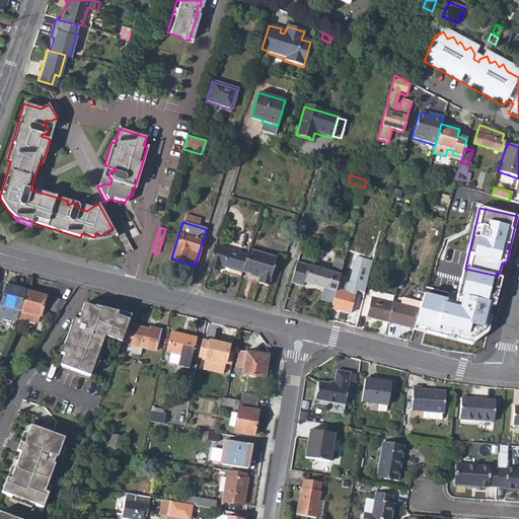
[(443,243),(457,246),(460,235),(445,232),(443,243)]
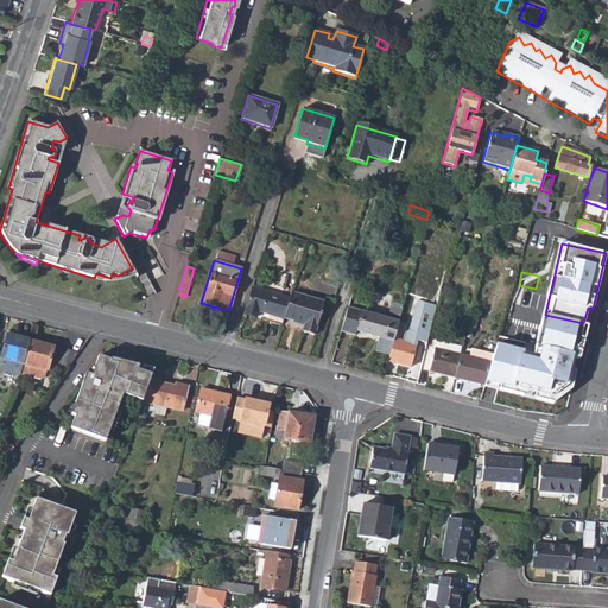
[(291,290),(254,279),(244,314),(280,325),(283,318),(290,293),(291,290)]
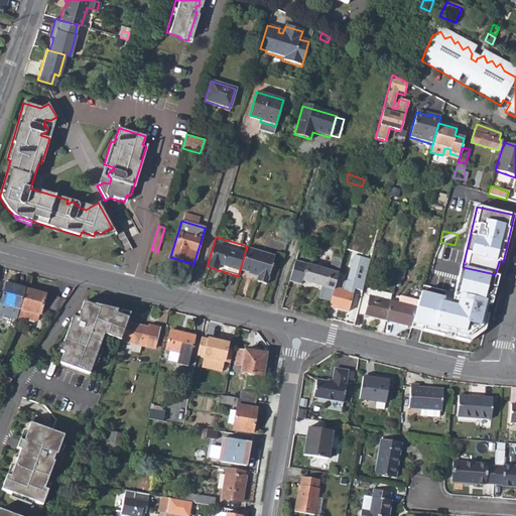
[(274,257),(246,249),(240,270),(257,276),(256,281),(265,284),(274,257)]
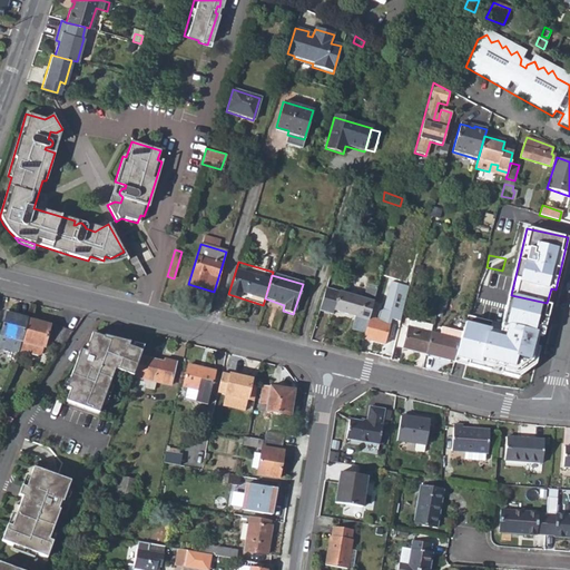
[(377,286),(367,284),(364,295),(374,298),(377,286)]
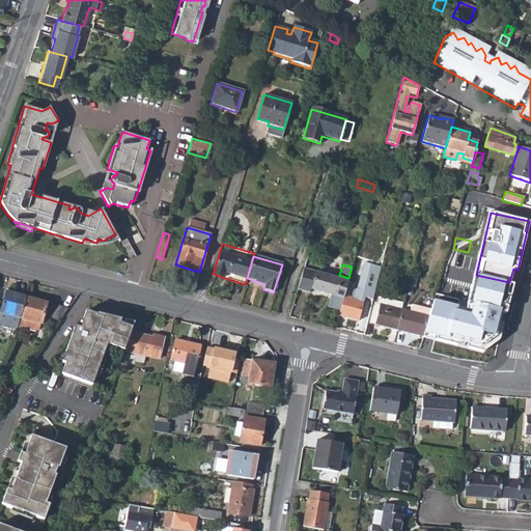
[(371,278),(378,280),(381,269),(374,267),(371,278)]
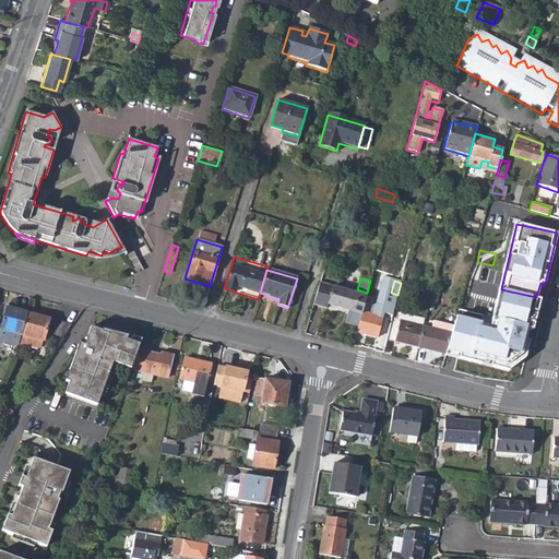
[(345,323),(357,326),(361,312),(364,304),(366,297),(366,296),(367,293),(357,289),(356,294),(319,283),(312,305),(332,310),(333,307),(348,311),(345,323)]
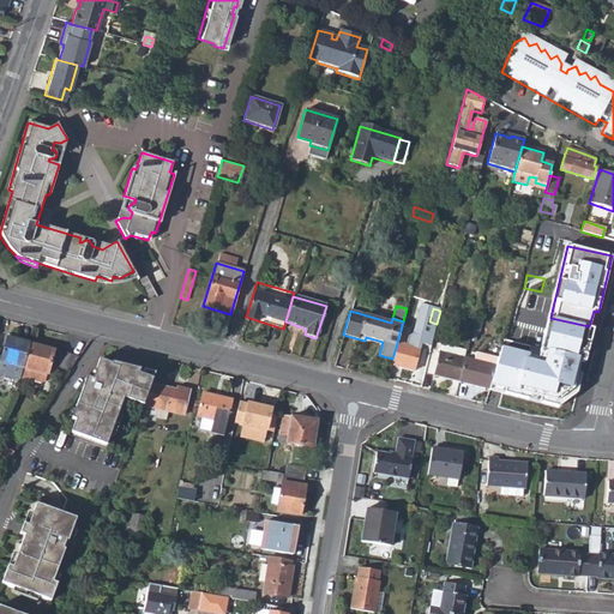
[(499,354),(498,359),(495,367),(491,389),(559,407),(578,393),(595,327),(589,326),(551,318),(537,365),(499,354)]
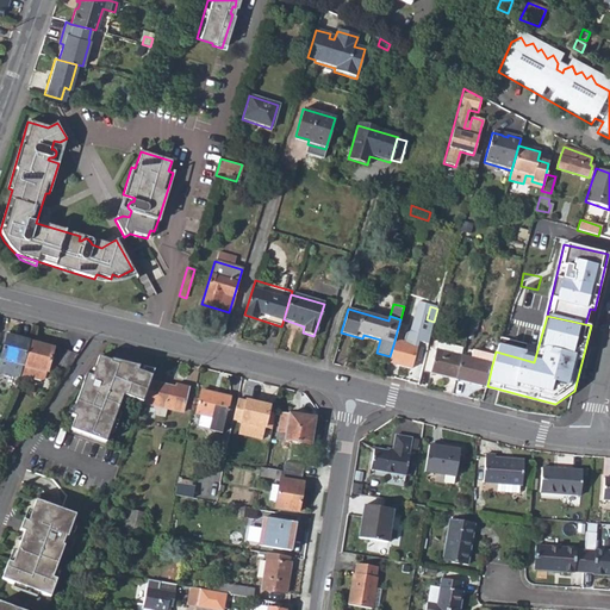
[(0,356),(0,359),(23,366),(30,341),(6,335),(0,356)]
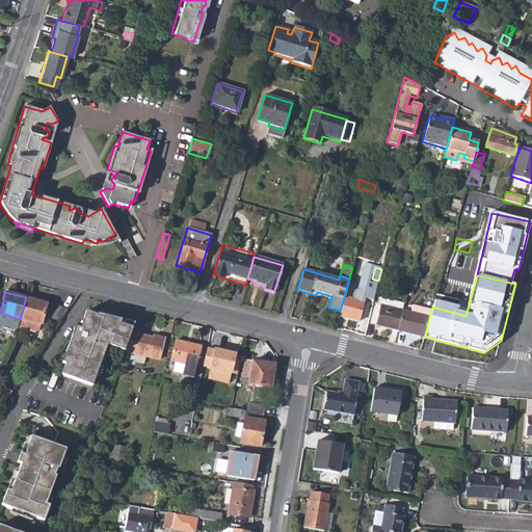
[(47,303),(26,297),(20,319),(17,328),(15,339),(19,340),(20,337),(31,340),(36,338),(47,303)]
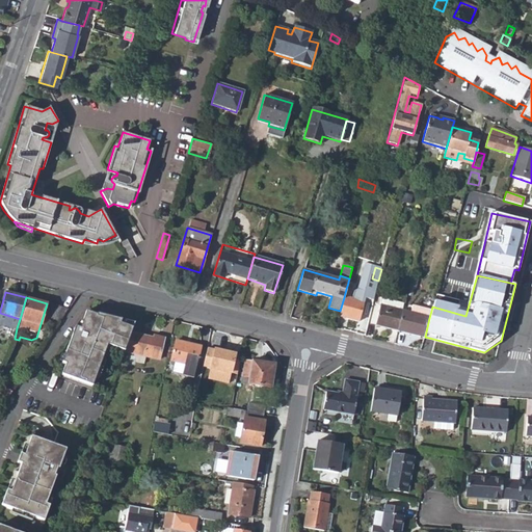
[(364,302),(344,297),(340,311),(339,316),(358,321),(364,302)]
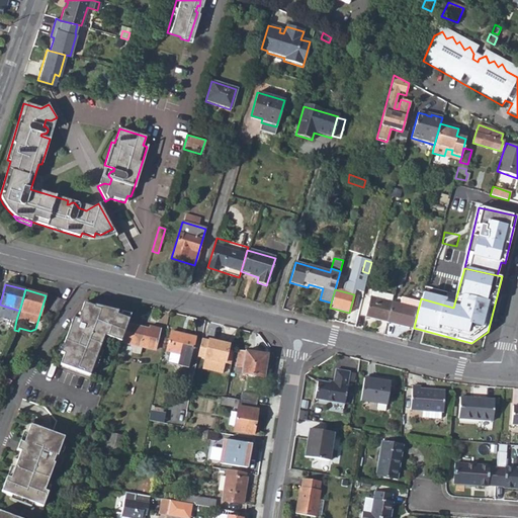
[(371,290),(369,297),(392,303),(393,296),(371,290)]
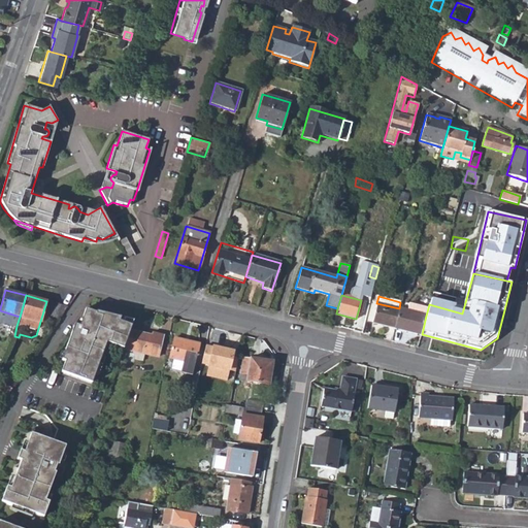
[(51,302),(47,316),(57,319),(61,305),(51,302)]
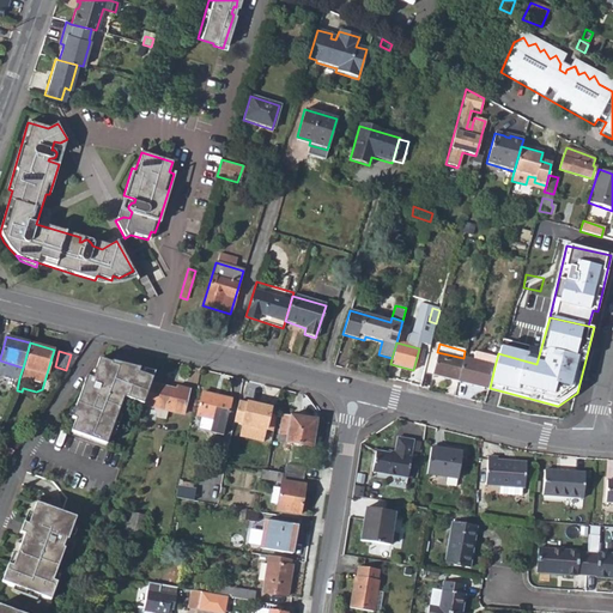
[(432,375),(457,382),(463,358),(437,352),(432,375)]
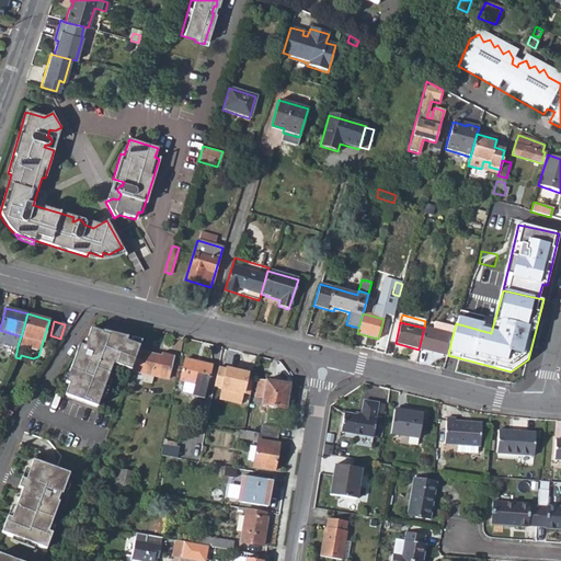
[(455,328),(434,322),(433,330),(453,335),(455,328)]
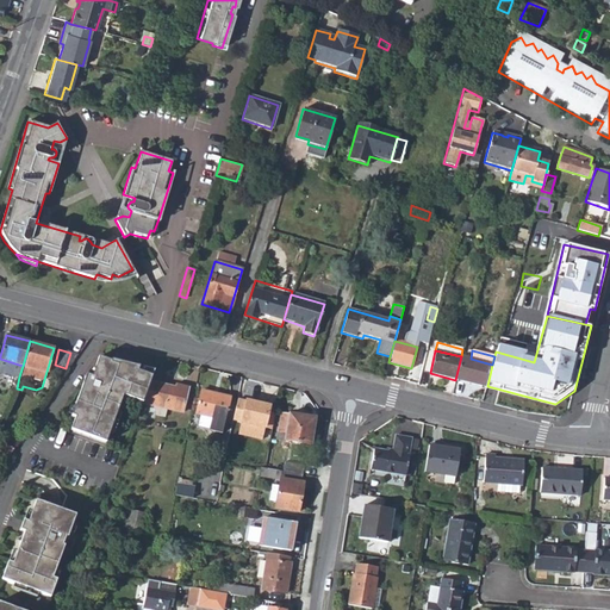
[(66,368),(68,369),(78,354),(70,353),(66,368)]
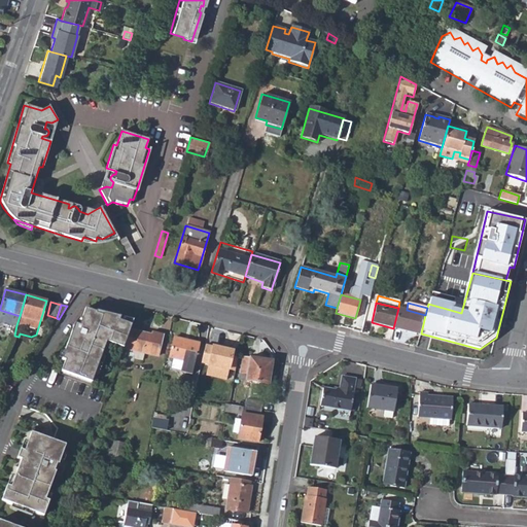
[(393,328),(421,334),(425,315),(407,310),(398,308),(393,328)]
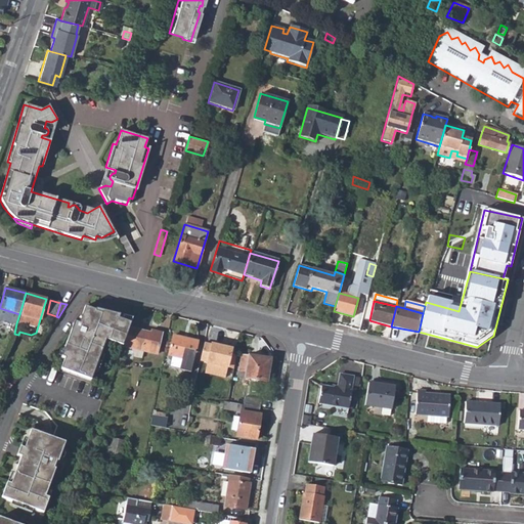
[(95,310),(95,311),(85,307),(78,323),(74,322),(60,357),(64,359),(60,369),(90,381),(105,340),(122,346),(124,343),(129,328),(130,322),(118,319),(120,315),(95,310)]
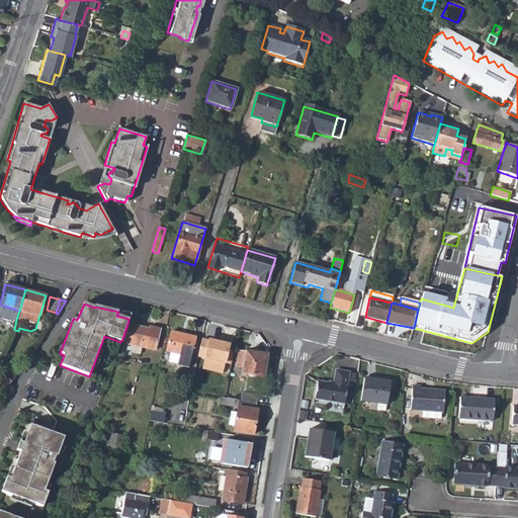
[(0,315),(16,320),(19,311),(0,305),(0,315)]
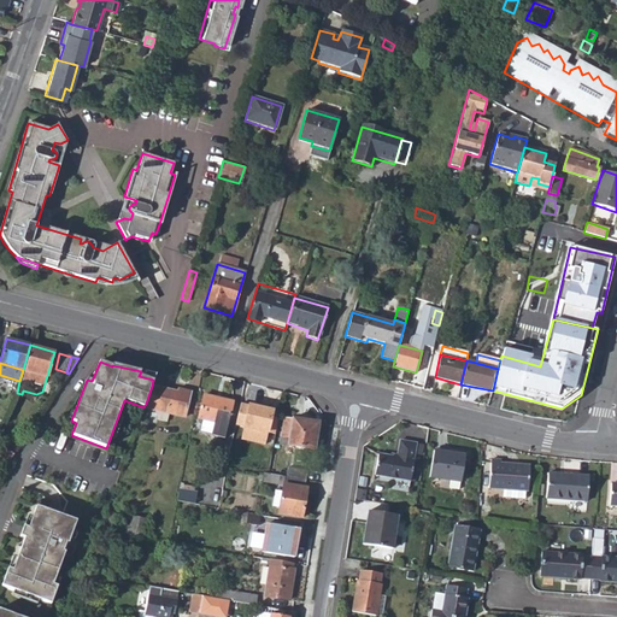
[(176,392),(152,386),(146,404),(144,407),(156,410),(154,415),(158,416),(157,419),(166,422),(169,413),(183,417),(191,392),(177,389),(176,392)]
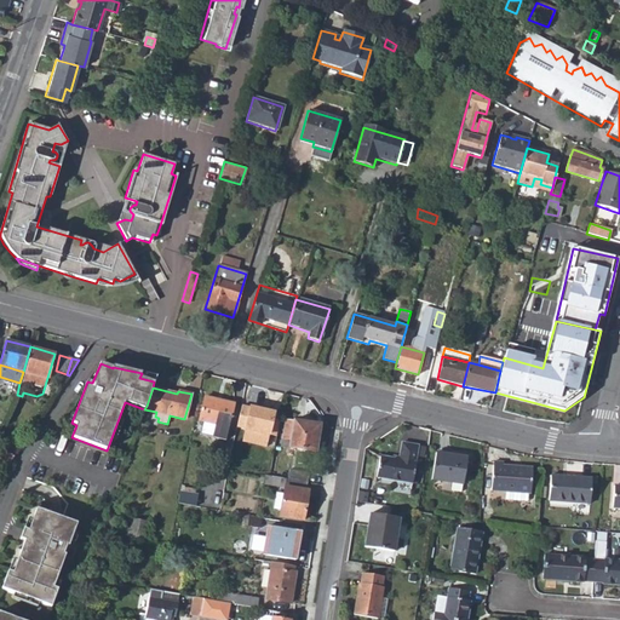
[(205,397),(199,422),(204,423),(201,435),(214,437),(214,438),(224,441),(234,405),(205,397)]
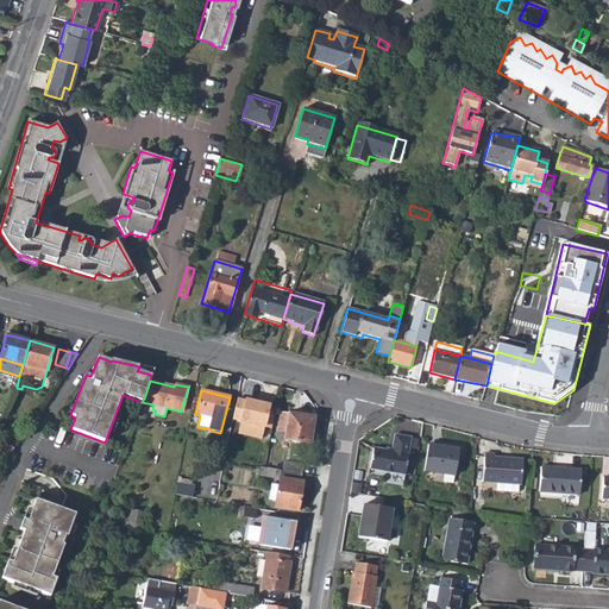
[(263,427),(271,428),(275,413),(269,412),(269,406),(237,399),(233,419),(240,421),(239,428),(262,433),(263,427)]
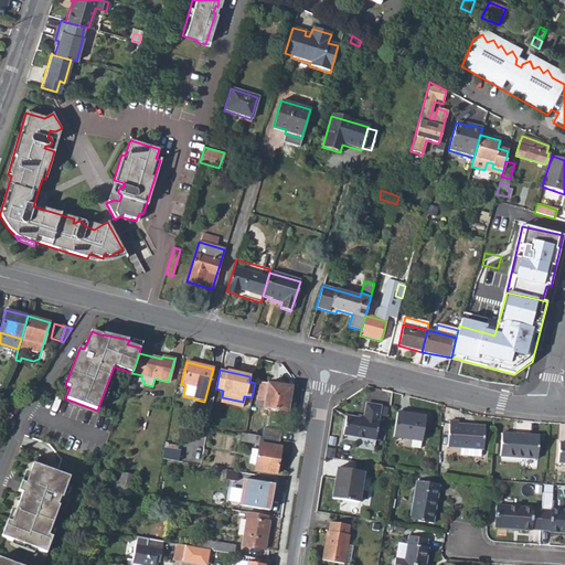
[(260,382),(256,406),(287,412),(291,387),(260,382)]
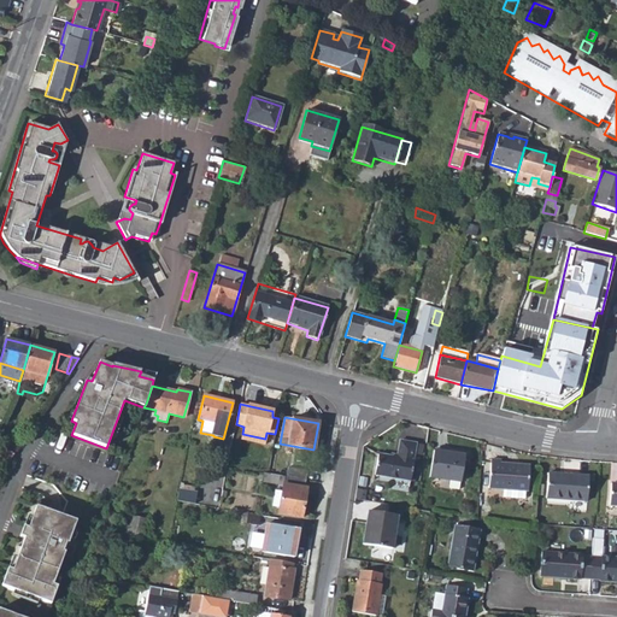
[(378,454),(375,474),(411,481),(415,460),(413,459),(416,444),(400,441),(398,457),(378,454)]
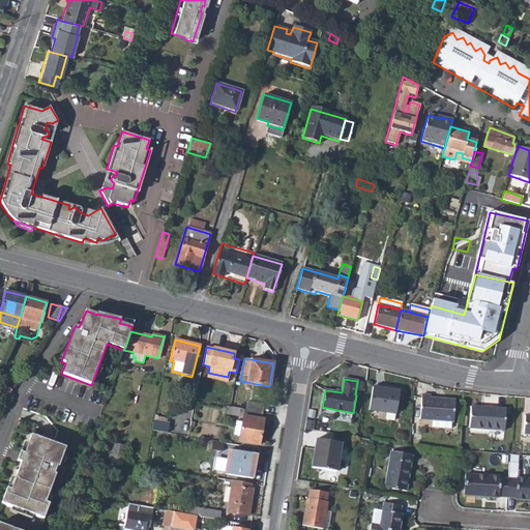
[(11,390),(3,385),(0,388),(0,394),(6,400),(11,390)]
